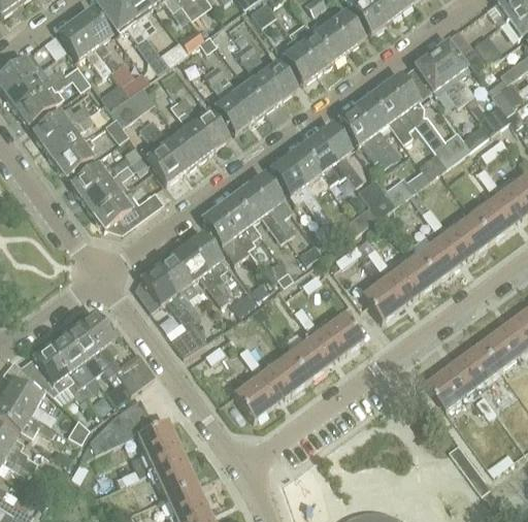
[(18,3),(15,0),(0,0),(0,15),(2,14),(4,15),(12,9),(11,7),(18,3)]
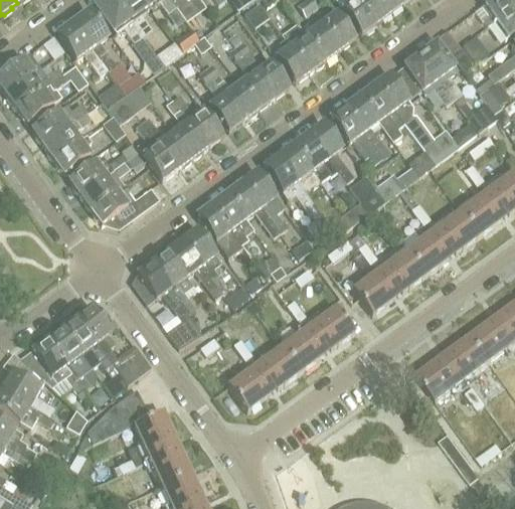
[(133,22),(117,0),(102,0),(96,5),(117,34),(125,28),(135,42),(143,36),(133,22)]
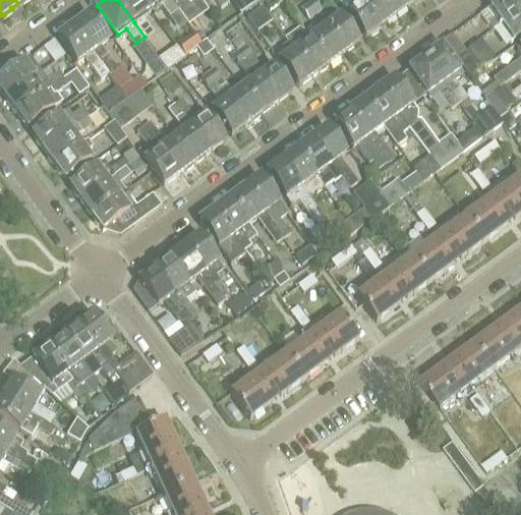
[(118,0),(134,22),(145,37),(154,31),(143,16),(151,10),(150,8),(151,7),(146,0),(118,0)]
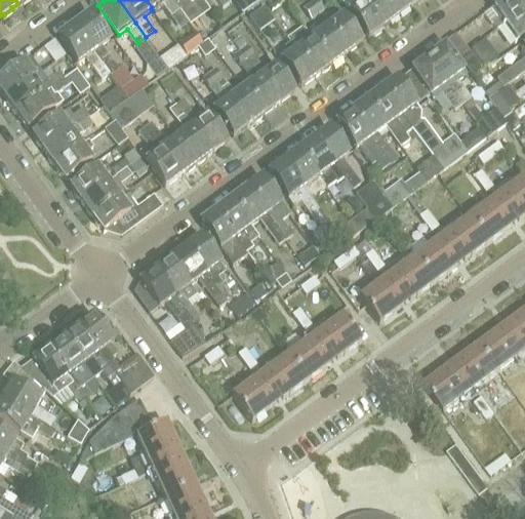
[(180,7),(175,0),(147,0),(152,7),(154,6),(155,8),(164,2),(172,12),(180,7)]
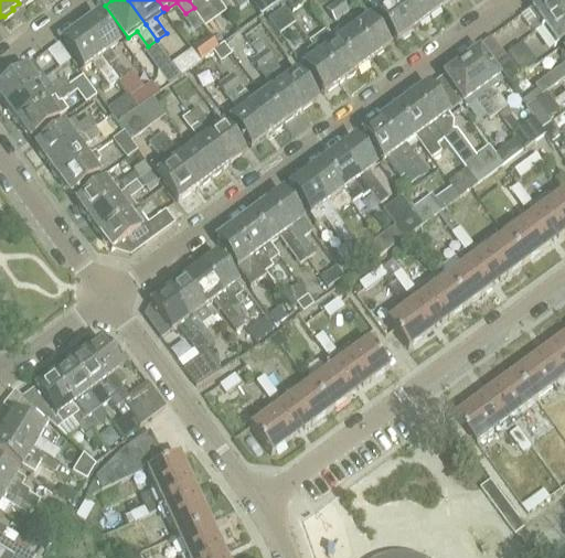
[(205,3),(204,1),(203,0),(189,0),(194,8),(205,22),(217,12),(209,1),(205,3)]
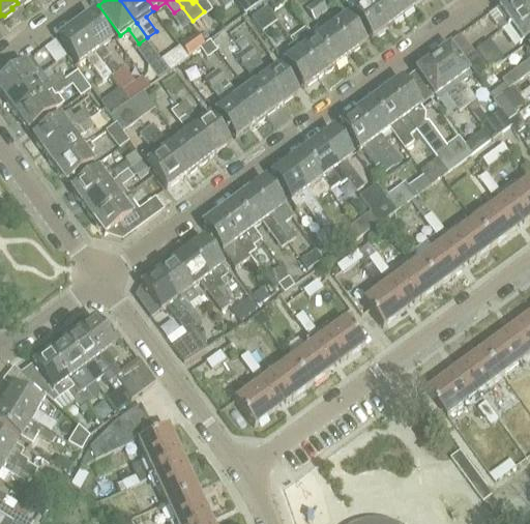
[(314,17),(320,11),(313,0),(305,4),(314,17)]
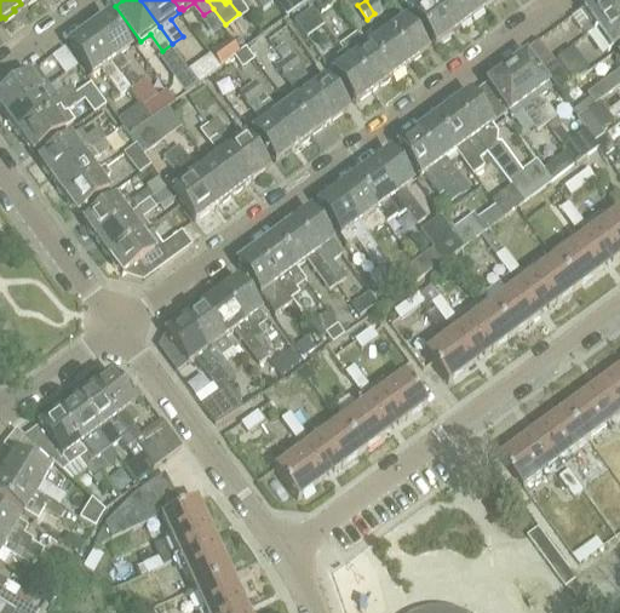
[(366,0),(374,13),(383,9),(377,0),(366,0)]
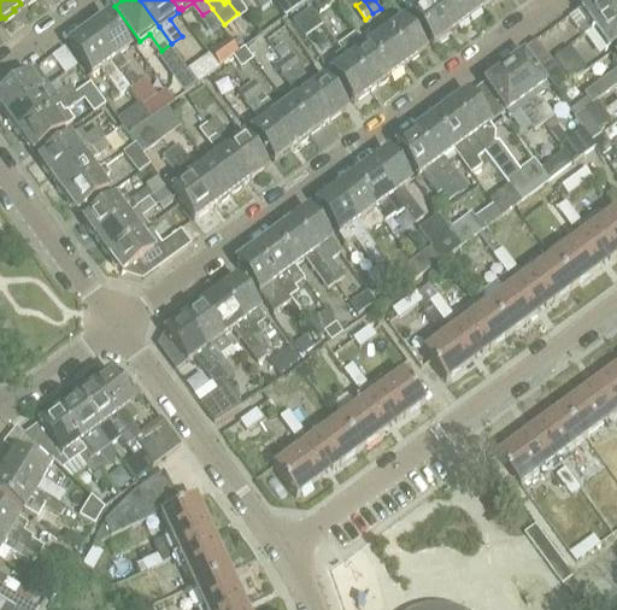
[(451,29),(452,28),(430,0),(405,0),(411,9),(435,41),(439,37),(441,39),(451,33),(451,29)]
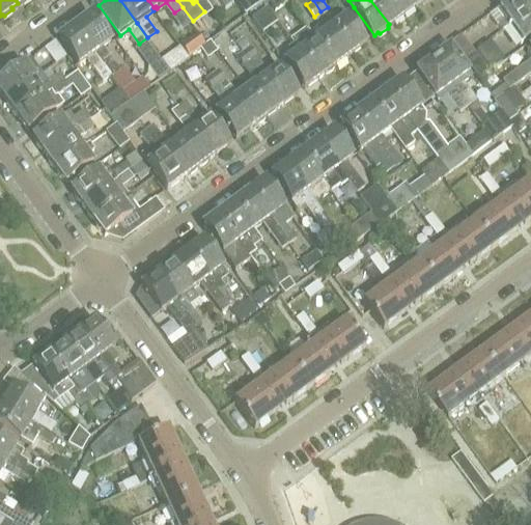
[(370,0),(389,24),(404,12),(395,0),(370,0)]
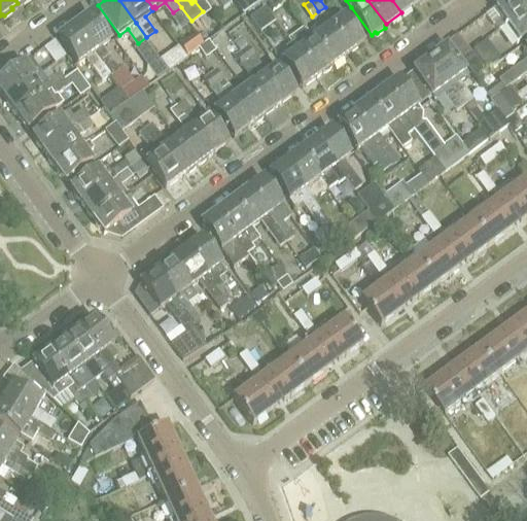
[(392,0),(401,12),(418,0),(392,0)]
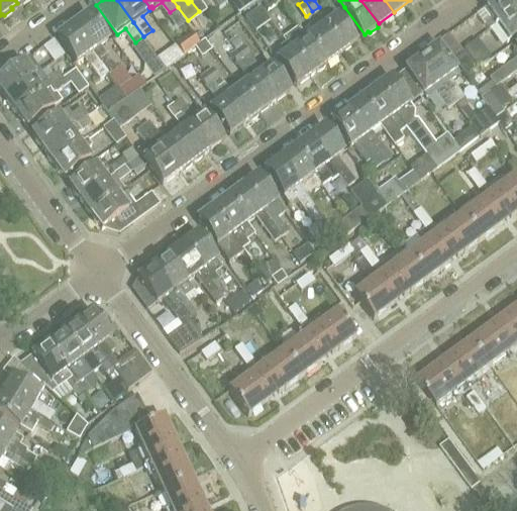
[(488,27),(495,21),(516,5),(516,0),(489,0),(483,5),(491,15),(488,18),(486,15),(482,18),(488,27)]
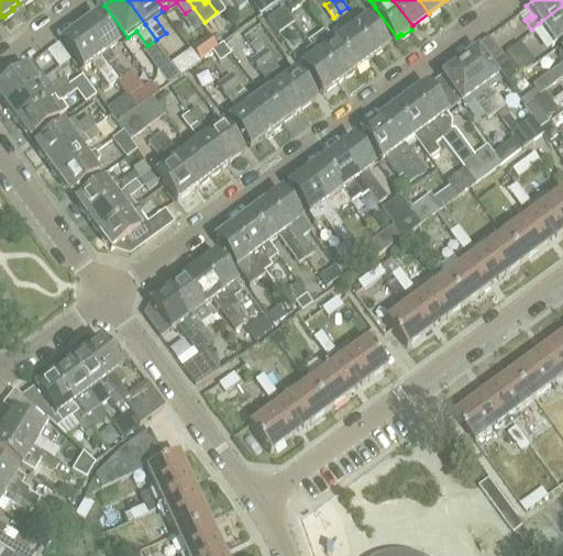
[(266,14),(274,25),(290,13),(283,2),(266,14)]
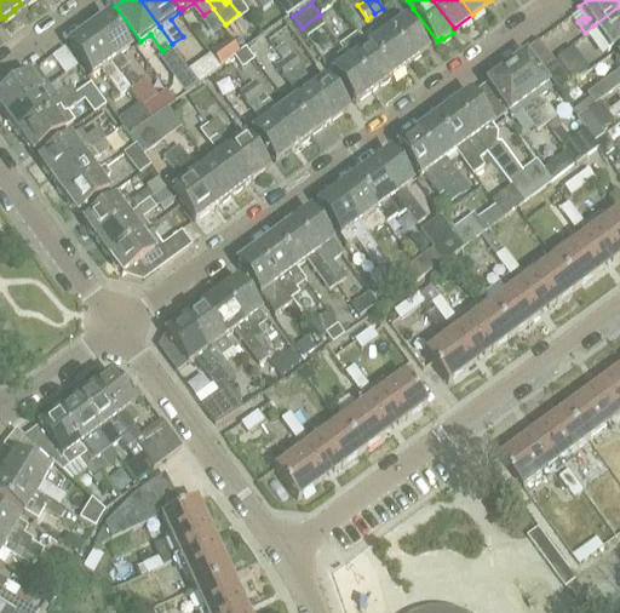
[(619,6),(593,26),(608,46),(619,36),(619,6)]
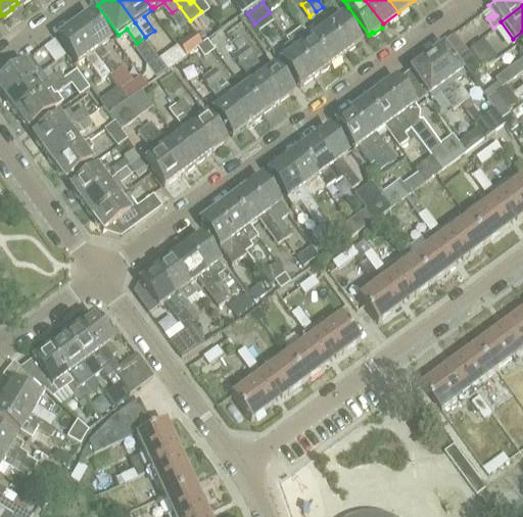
[(90,10),(75,22),(110,71),(116,66),(100,44),(109,38),(90,10)]
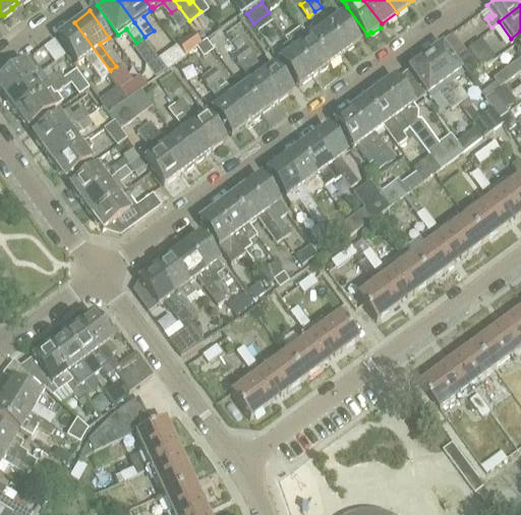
[(346,50),(360,40),(340,12),(332,18),(327,12),(321,17),(346,50)]
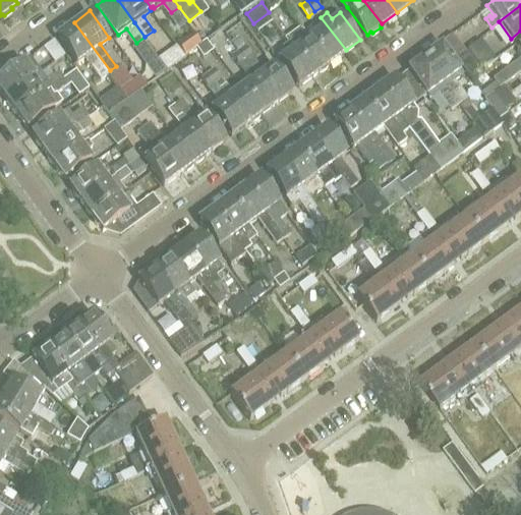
[(331,61),(346,50),(321,17),(314,21),(319,29),(310,35),(331,61)]
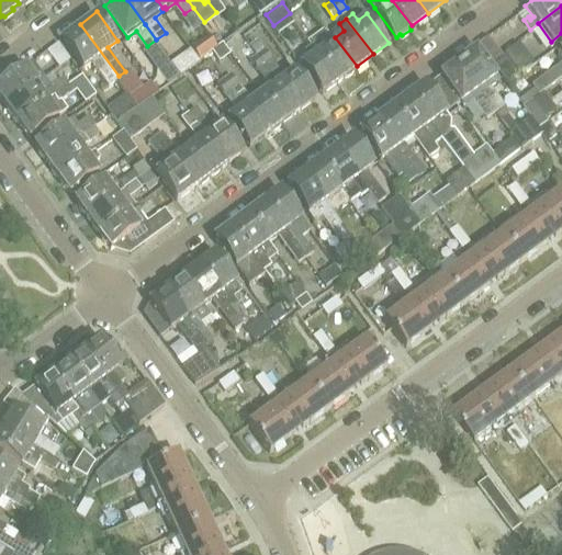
[(109,82),(119,76),(80,24),(62,36),(82,65),(92,58),(109,82)]
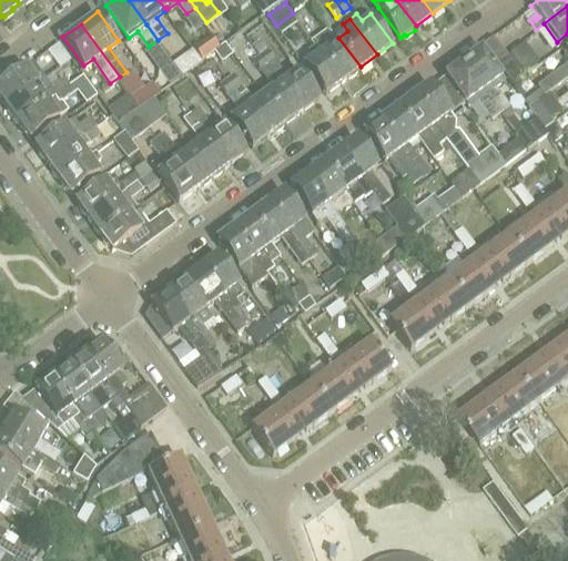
[(343,80),(361,67),(338,38),(328,24),(311,37),(316,43),(343,80)]
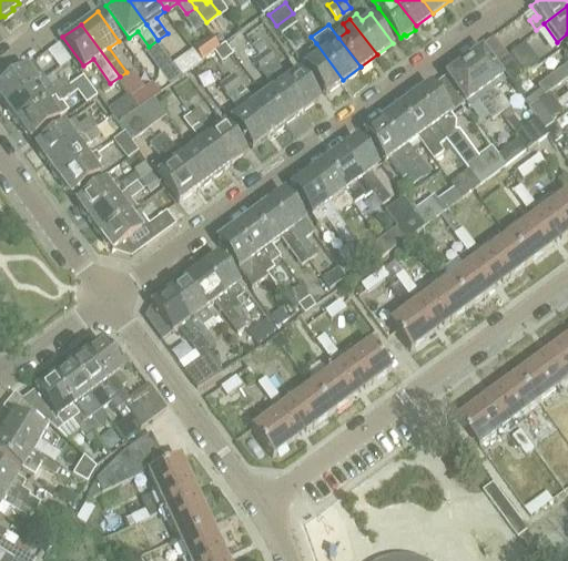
[(192,46),(201,58),(221,44),(212,32),(192,46)]
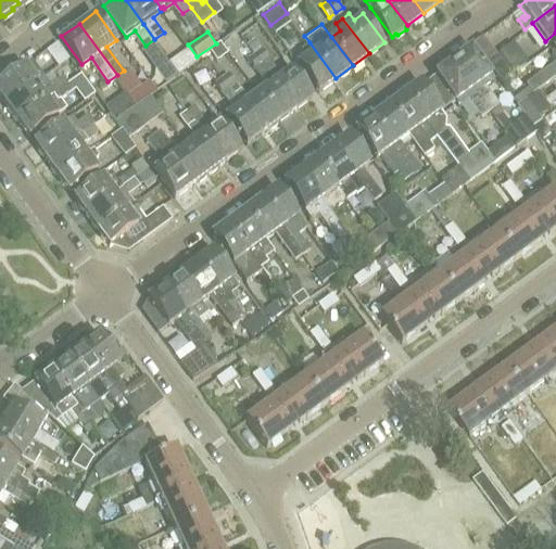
[(470,41),(483,59),(494,51),(481,34),(470,41)]
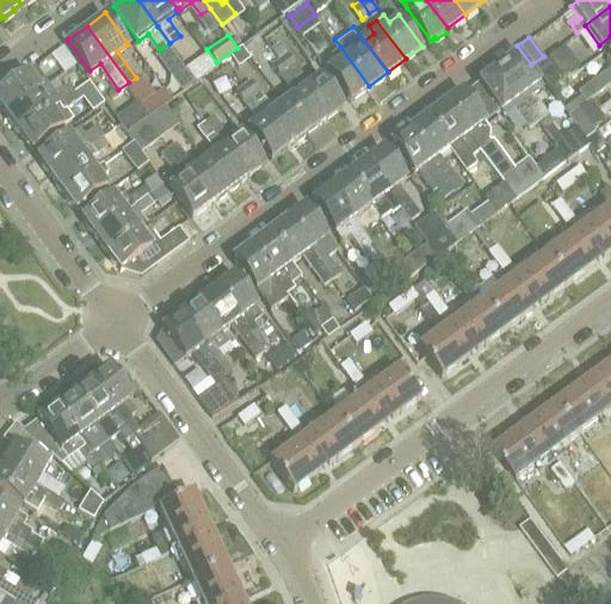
[(63,43),(51,51),(65,69),(76,61),(63,43)]
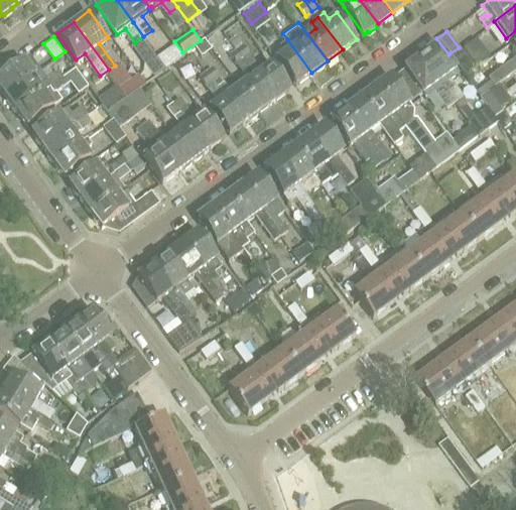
[(311,73),(287,39),(280,44),(284,50),(276,56),(296,84),(311,73)]
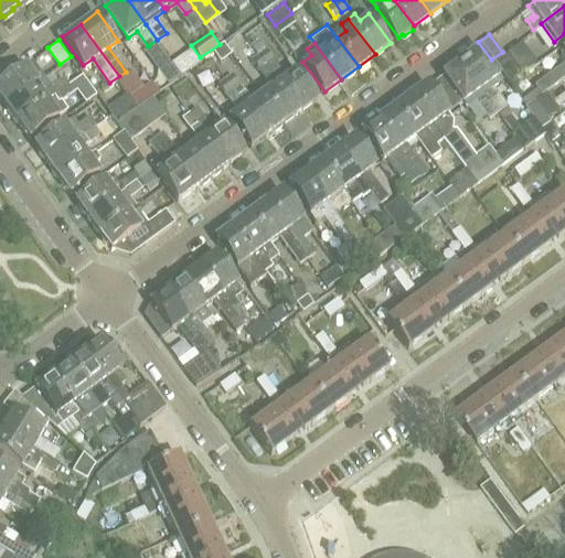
[(201,58),(200,57),(191,45),(171,60),(180,72),(181,73),(201,58)]
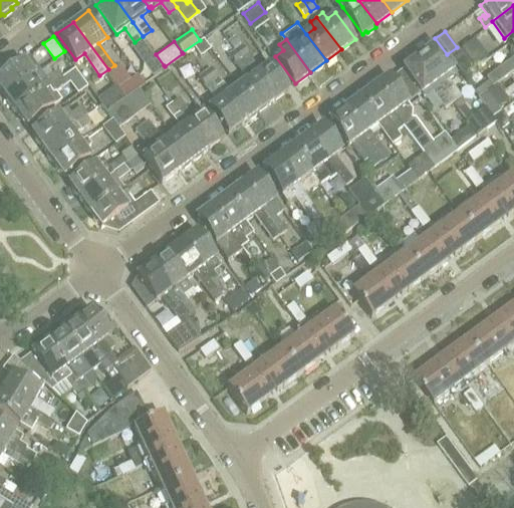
[(430,42),(424,46),(424,50),(420,53),(454,99),(458,106),(467,99),(449,75),(457,70),(437,41),(433,44),(430,42)]
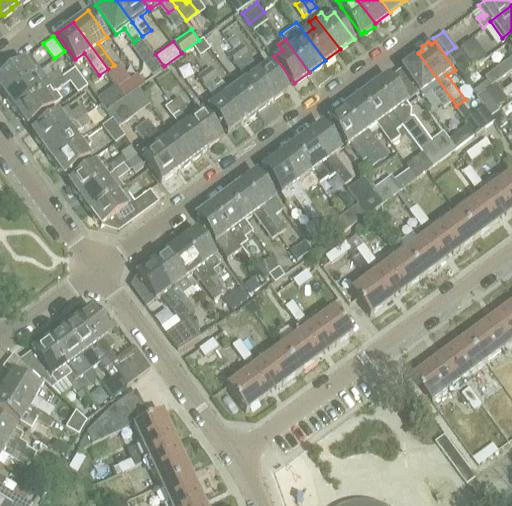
[(491,82),(511,66),(511,41),(507,45),(511,51),(511,55),(485,75),(487,77),(471,88),(476,93),(485,87),(491,82)]
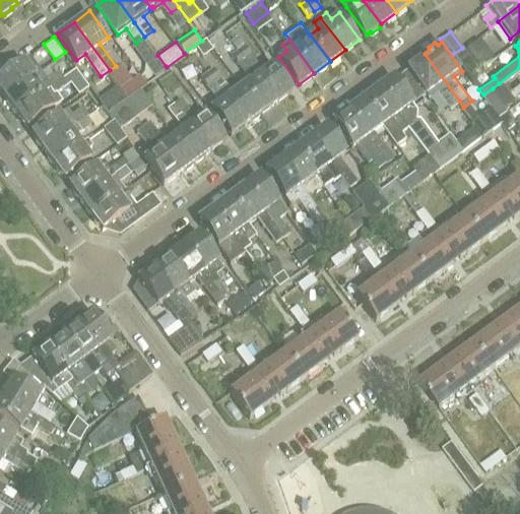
[(239,47),(277,100),(291,88),(272,62),(264,67),(246,43),(239,47)]
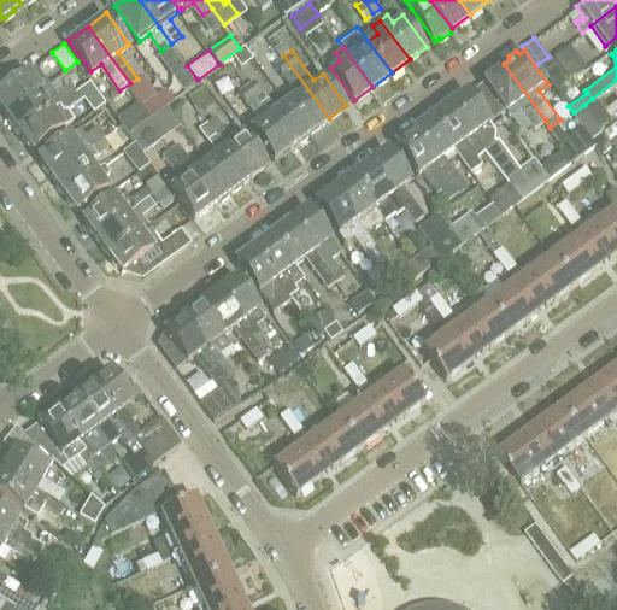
[(310,133),(329,118),(283,56),(275,62),(298,92),(288,99),(310,133)]
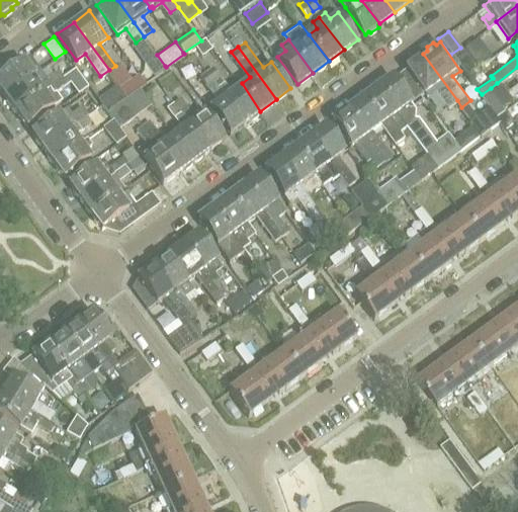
[(461,47),(460,48),(450,55),(464,74),(476,65),(461,47)]
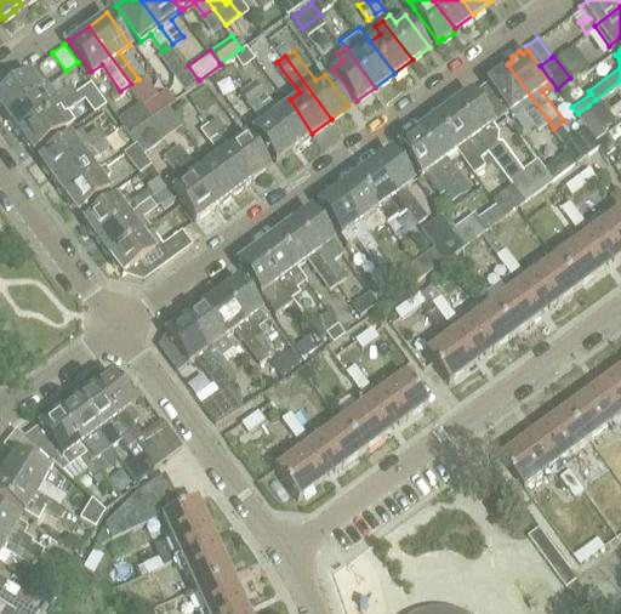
[(256,95),(248,83),(232,61),(212,74),(218,83),(229,74),(263,119),(252,126),(277,159),(295,146),(263,103),(256,95)]
